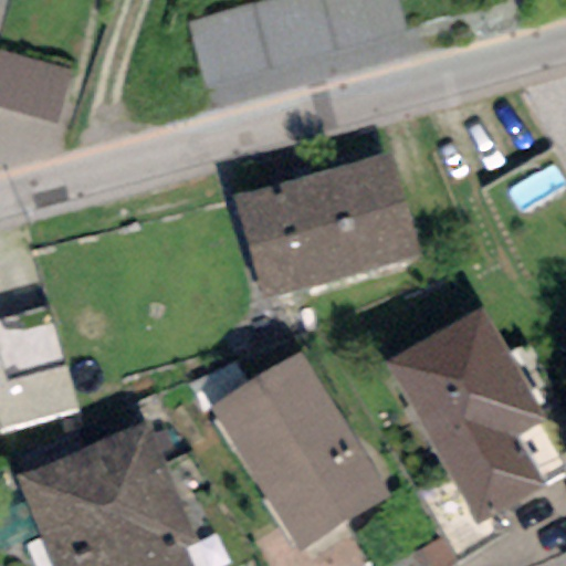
[(394,0),(274,0),(186,24),(203,88),(404,35),(394,0)]
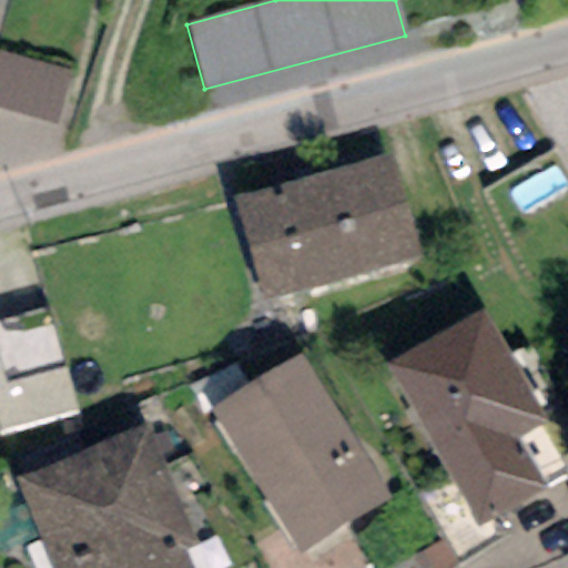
[(73,75),(0,51),(0,110),(56,129),(73,75)]
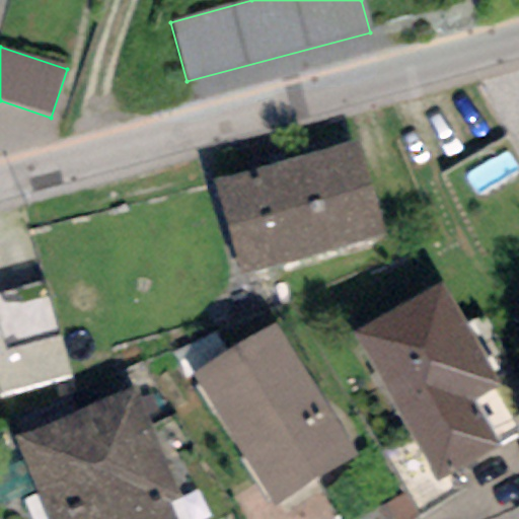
[(359,140),(213,180),(240,276),(386,235),(359,140)]
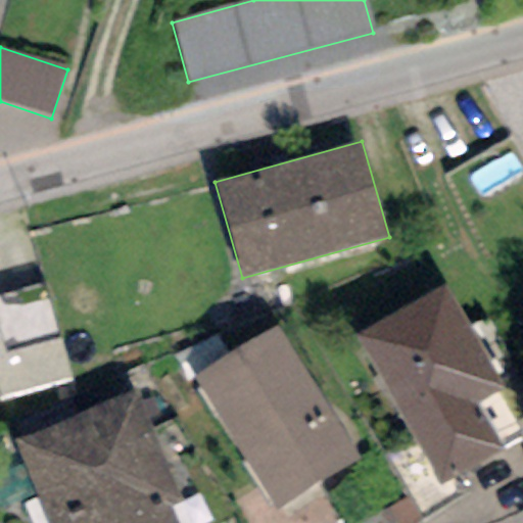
[(47,283),(0,295),(0,333),(6,355),(63,339),(47,283)]
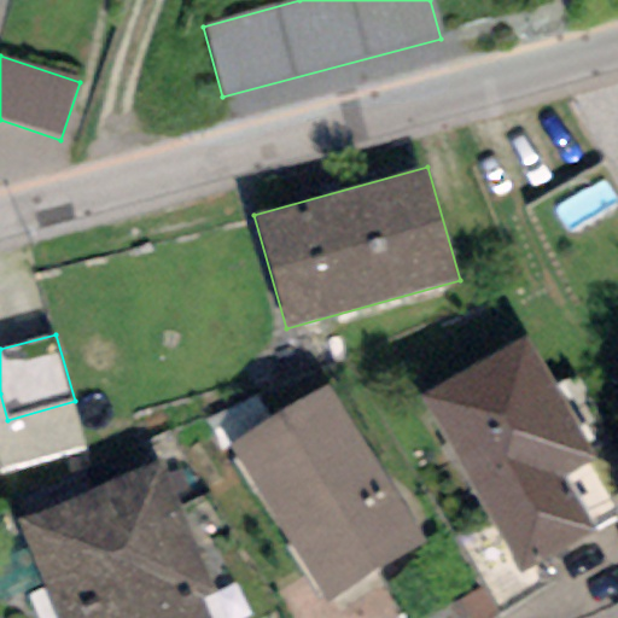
[(524,338),(419,398),(522,576),(617,520),(587,465),(595,460),(524,338)]
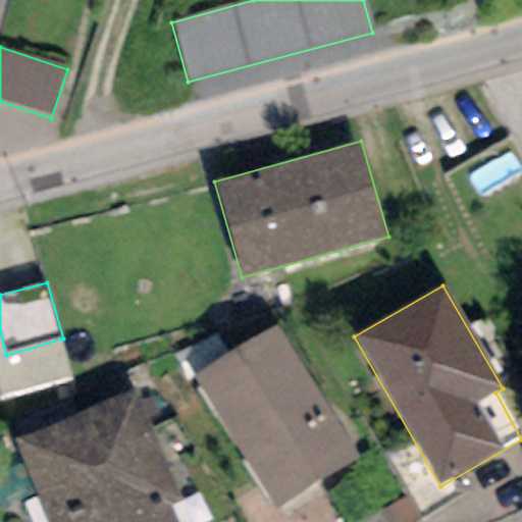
[(361,458),(276,325),(193,378),(277,511),(361,458)]
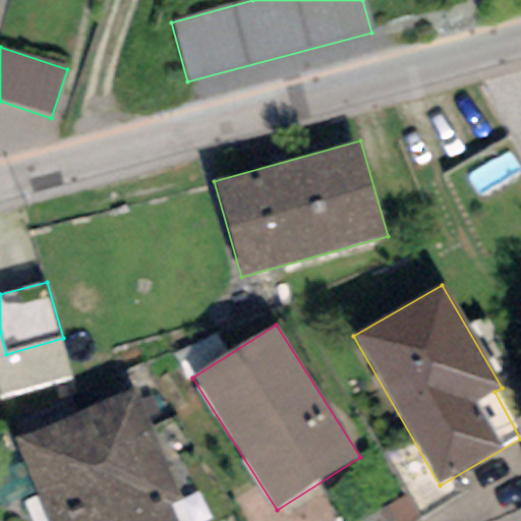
[(0,395),(73,377),(63,338),(6,354),(0,332),(0,395)]
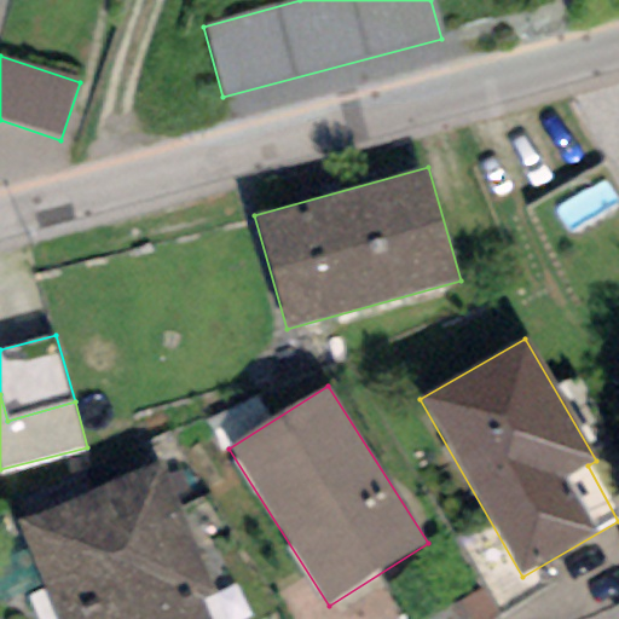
[(160,462),(17,521),(57,618),(209,618),(202,599),(213,594),(160,462)]
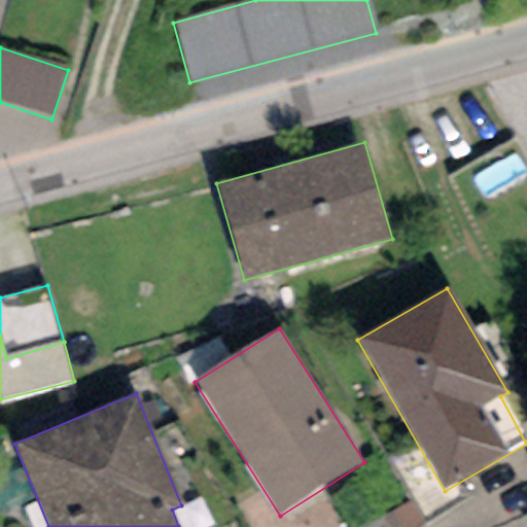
All buildings are outlined.
